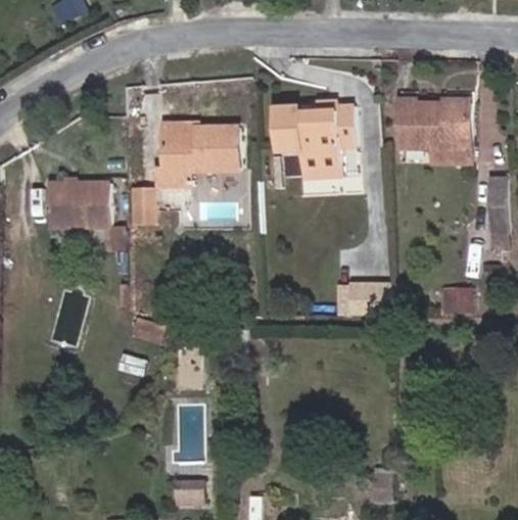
[(298,103),(278,103),(281,152),(300,151),(301,177),(343,175),(342,146),(358,145),(357,103),(339,104),(339,99),(319,100),(320,108),(298,109),(298,103)]
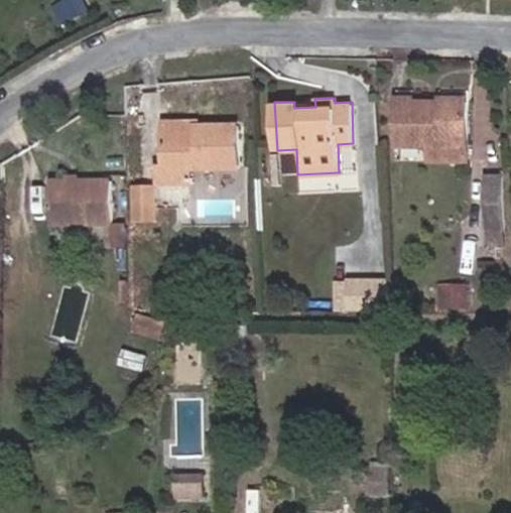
[(465,146),(466,100),(394,100),(393,144),(423,145),(465,146)]
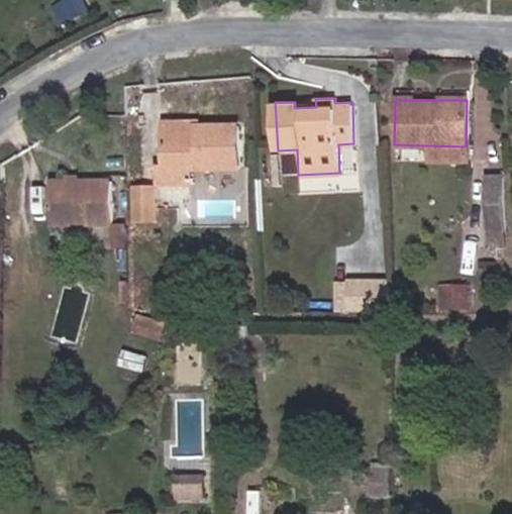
[(235,123),(194,123),(194,126),(162,126),(162,165),(155,165),(155,183),(188,182),(188,168),(236,167),(235,123)]
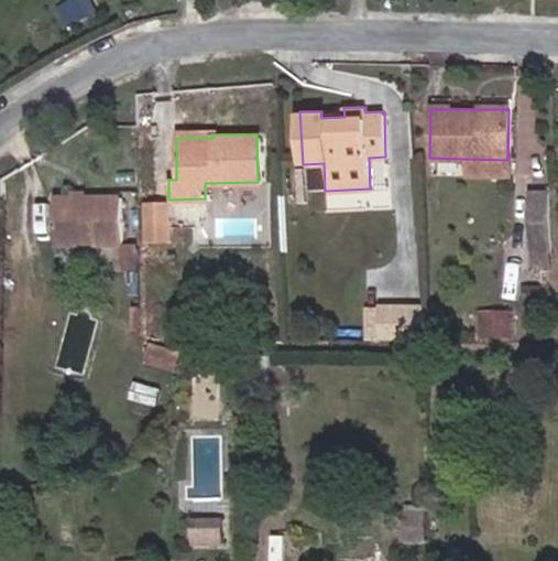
[(507,174),(507,160),(462,159),(463,173),(507,174)]
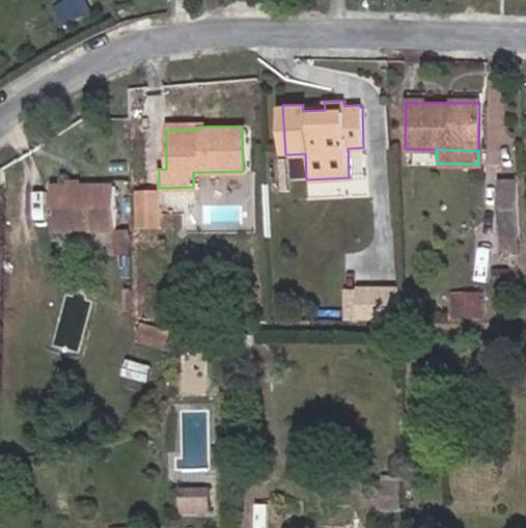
[(286,189),(284,157),(275,157),(277,190),(286,189)]
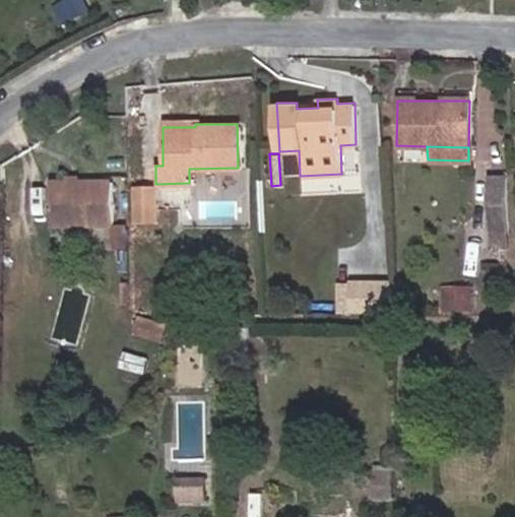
[(504,232),(504,174),(486,175),(487,232),(504,232)]
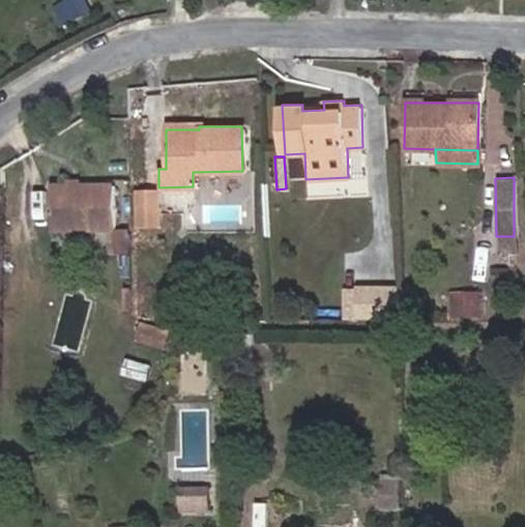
[(114,229),(113,182),(49,183),(49,229),(114,229)]
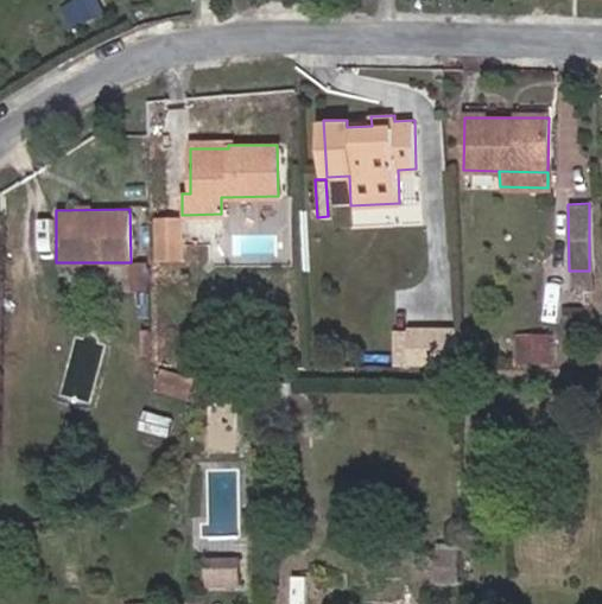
[(179,258),(178,217),(152,217),(153,256),(179,258)]
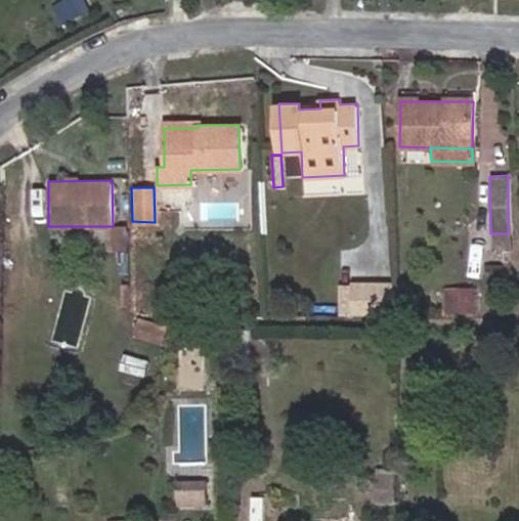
[(508,233),(490,233),(490,247),(508,247),(508,233)]
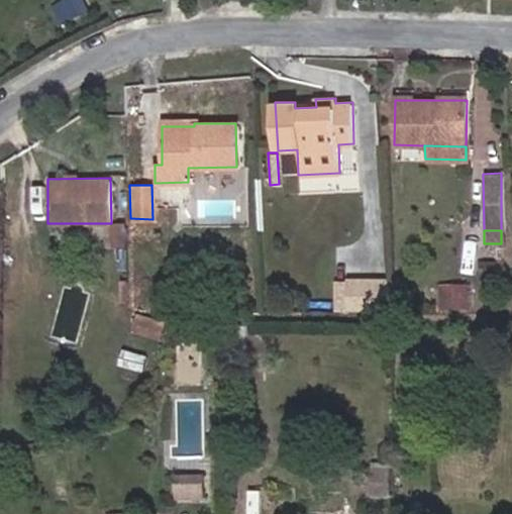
[(386,310),(385,279),(344,279),(344,280),(344,309),(386,310)]
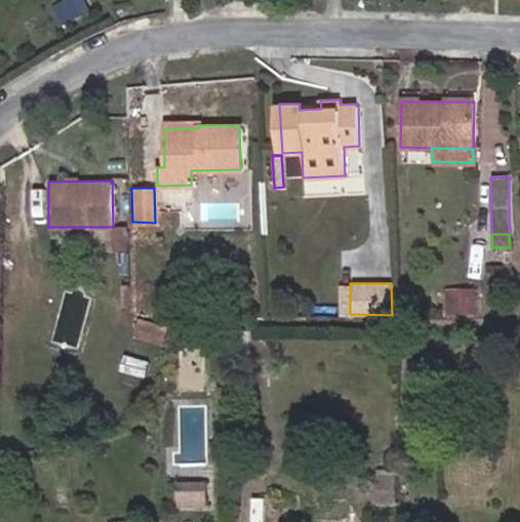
[(350,284),(338,284),(338,314),(350,314),(350,284)]
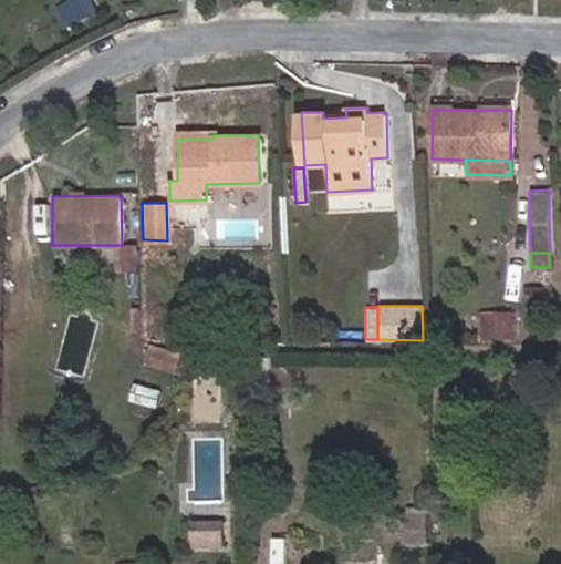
[(492,338),(492,309),(476,309),(480,338),(492,338)]
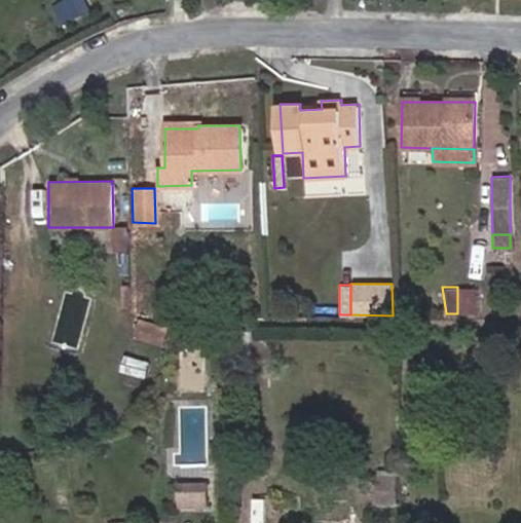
[(472,313),(472,292),(472,287),(457,287),(457,313),(472,313)]
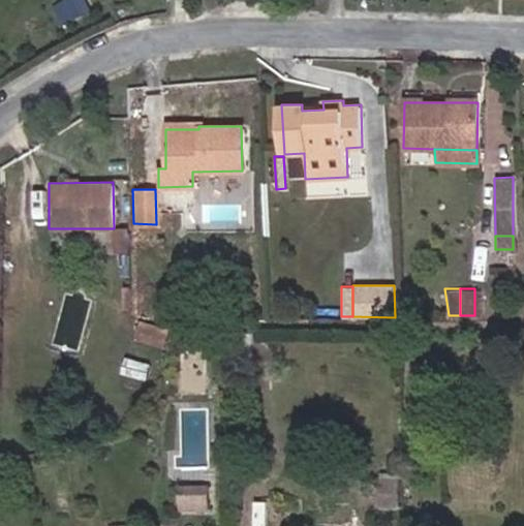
[(487,315),(487,294),(474,294),(474,315),(487,315)]
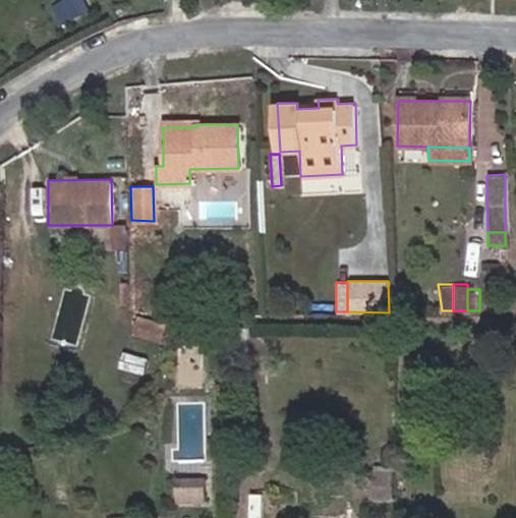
[(163,322),(138,314),(133,332),(158,339),(163,322)]
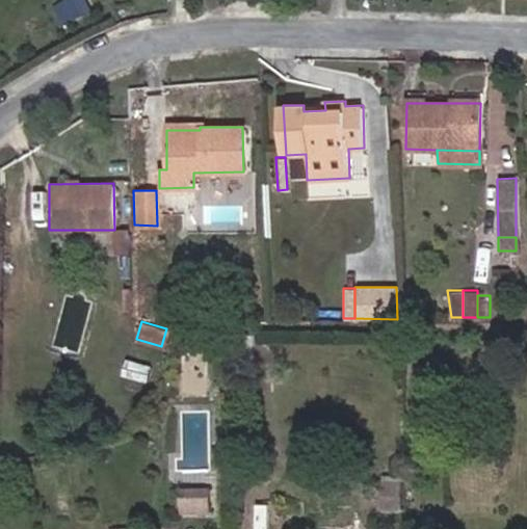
[(398,507),(399,481),(378,480),(377,480),(376,506),(398,507)]
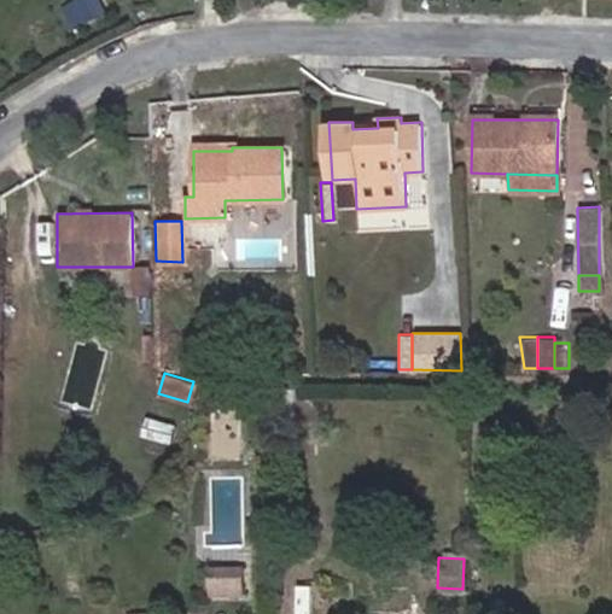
[(228,592),(228,567),(208,566),(208,592),(228,592)]
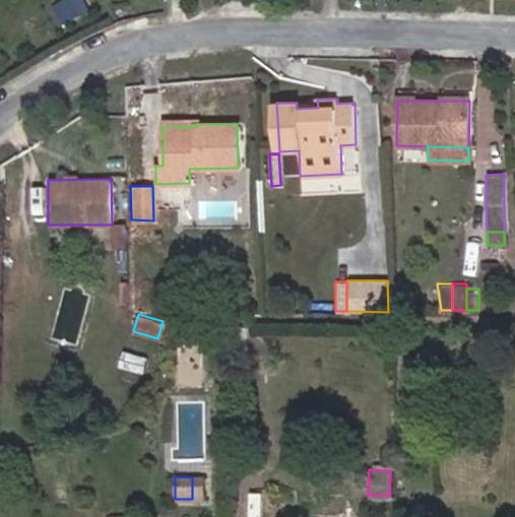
[(201,499),(201,477),(192,477),(192,499),(201,499)]
